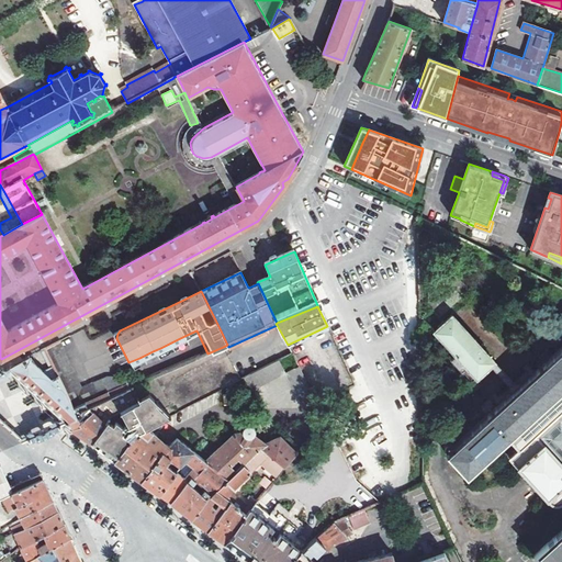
[(438,326),(434,329),(460,358),(456,362),(472,381),(491,363),(510,385),(498,395),(496,393),(491,397),(497,405),(446,452),(467,474),(508,437),(518,448),(509,456),(518,465),(518,467),(547,499),(548,498),(549,501),(550,503),(552,504),(554,504),(557,504),(559,504),(561,503),(561,501),(561,529),(534,555),(540,561),(541,561),(543,560),(544,561),(561,561),(561,347),(551,357),(547,352),(540,359),(544,363),(536,371),(528,363),(523,369),(525,371),(514,382),(451,313),(438,326)]
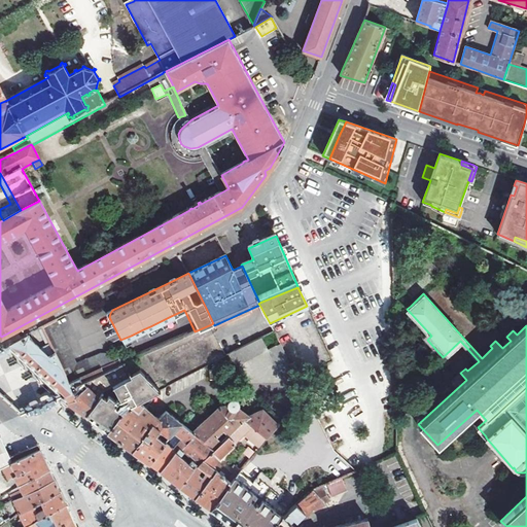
[(400,301),(407,309),(411,306),(405,297),(400,301)]
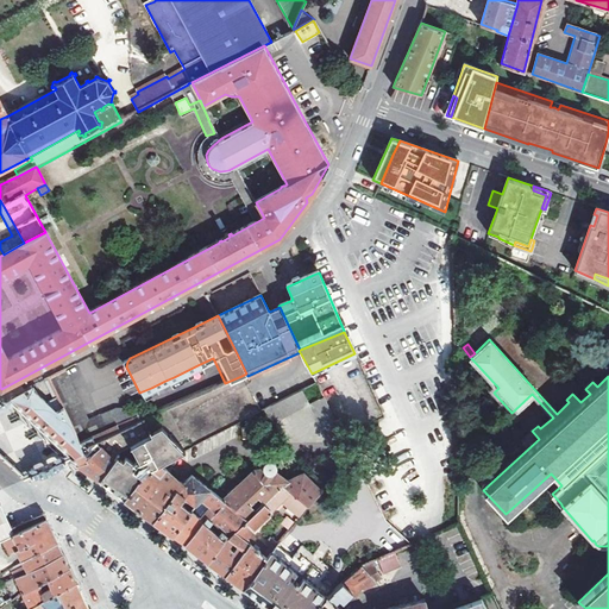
[(198,365),(174,377),(176,382),(199,370),(198,365)]
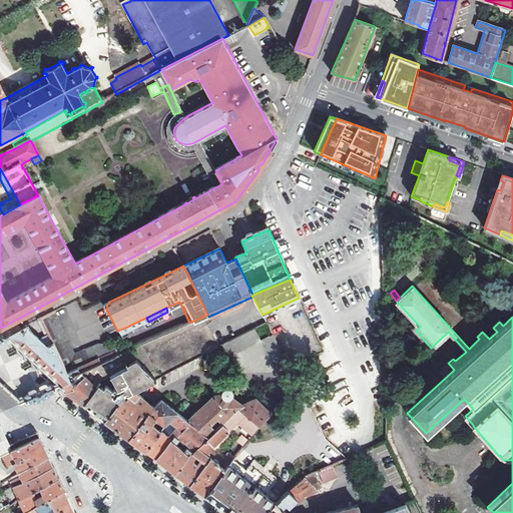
[(66,370),(77,365),(116,353),(113,347),(109,348),(107,343),(104,343),(98,345),(73,355),(54,312),(40,319),(46,330),(52,343),(53,343),(66,370)]
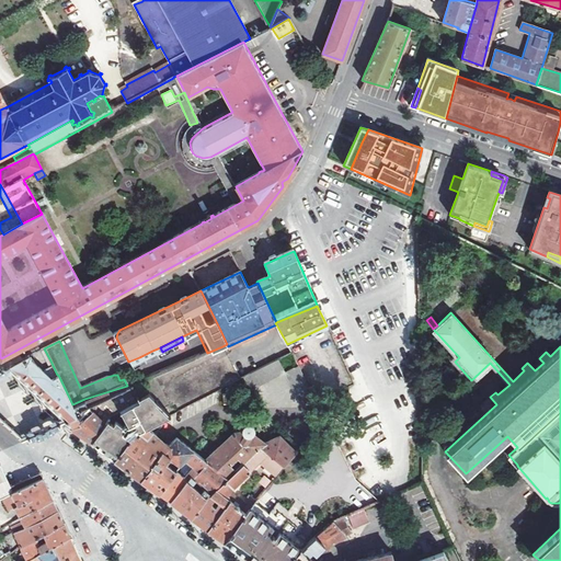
[(133,385),(139,399),(145,396),(171,415),(241,379),(226,347),(228,346),(227,344),(222,346),(207,353),(133,385)]
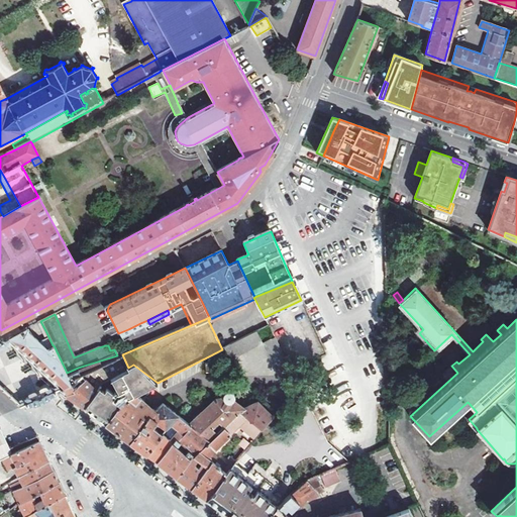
[(11,343),(61,389),(72,384),(83,379),(81,373),(78,368),(67,373),(54,345),(53,345),(46,332),(34,338),(29,333),(28,331),(26,328),(8,338),(11,343)]
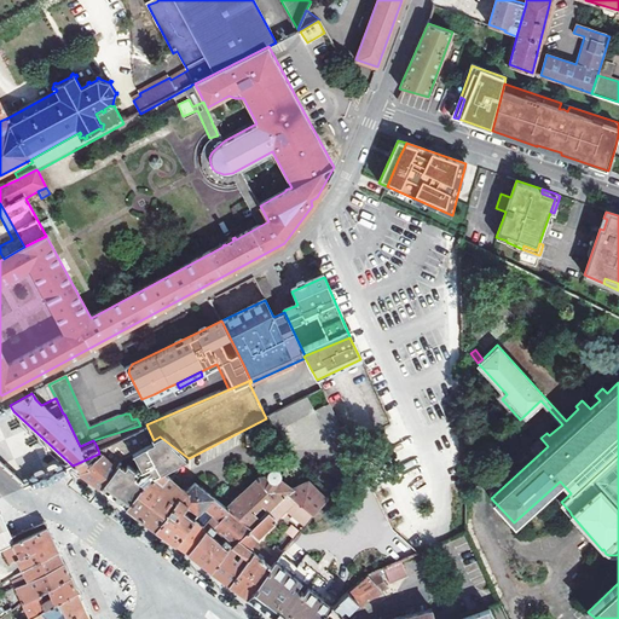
[(156,398),(154,394),(142,399),(144,404),(156,398)]
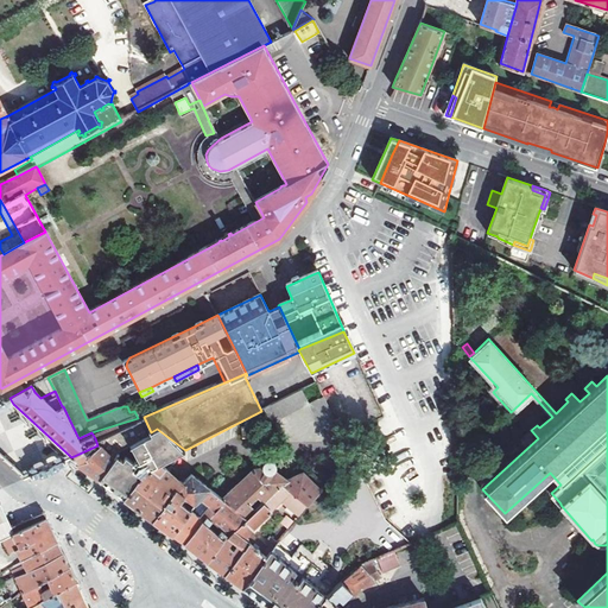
[(272,423),(310,404),(303,390),(265,409),(272,423)]
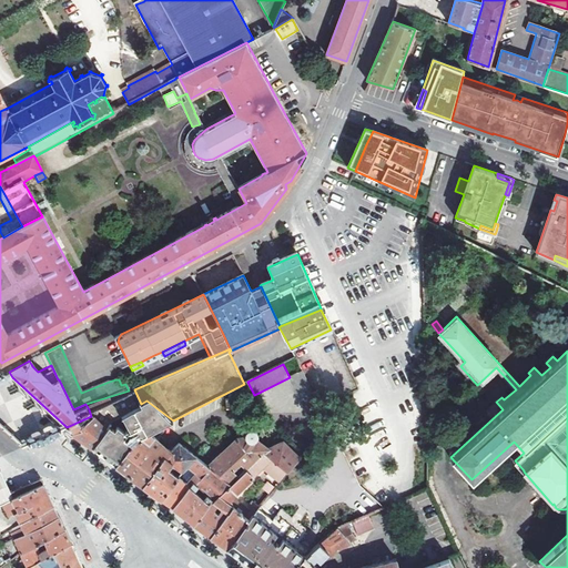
[(321,405),(303,371),(290,377),(307,411),(321,405)]
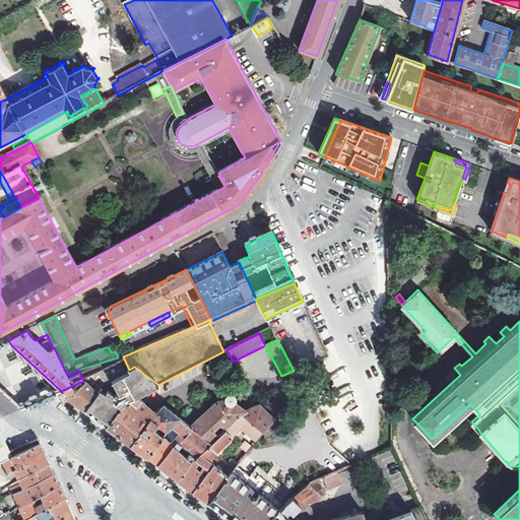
[(76,390),(68,395),(81,405),(84,408),(101,386),(112,380),(125,372),(129,370),(123,356),(81,375),(83,381),(72,386),(76,390)]
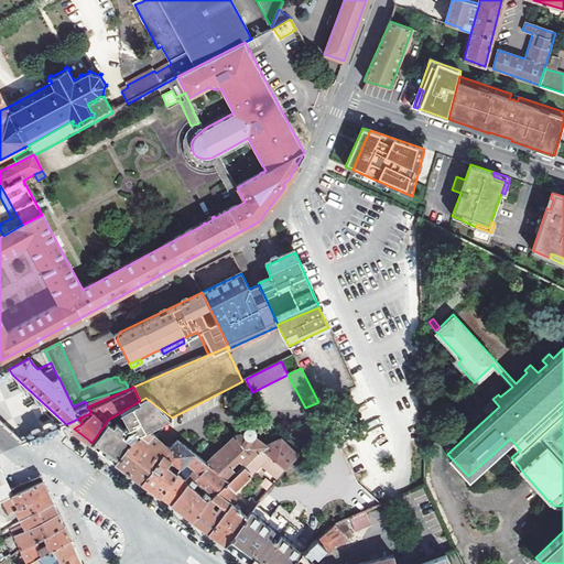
[(289,403),(289,397),(267,397),(267,410),(274,410),(274,399),(280,399),(280,409),(299,409),(299,403),(289,403)]
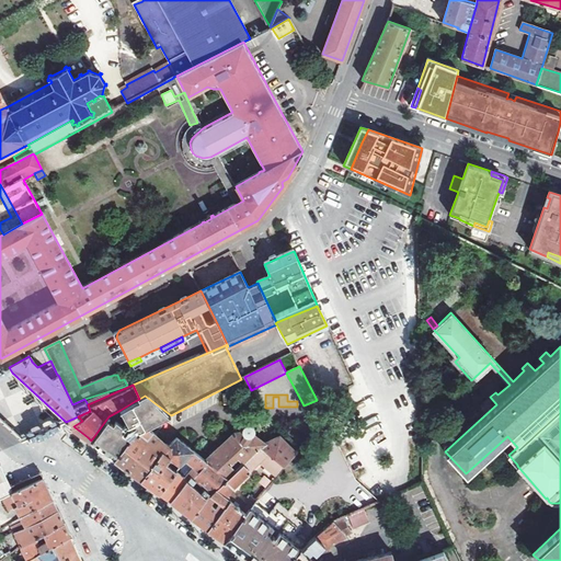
[(148,427),(171,415),(145,396),(139,399),(135,401),(121,410),(128,421),(124,424),(117,419),(115,421),(109,416),(91,441),(103,449),(114,458),(133,435),(148,427)]
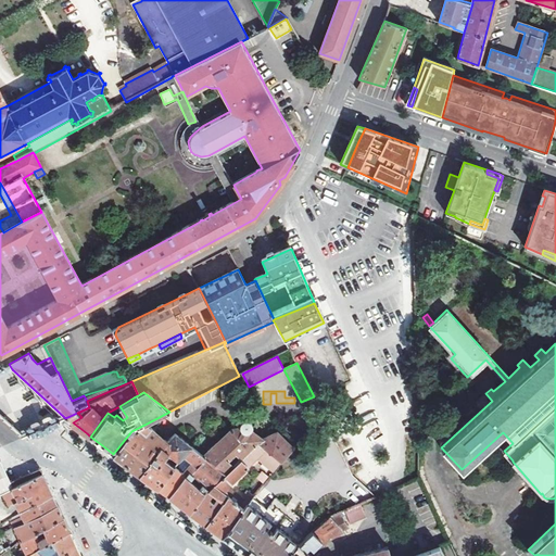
[(68,419),(73,422),(81,417),(77,413),(65,418),(68,419)]
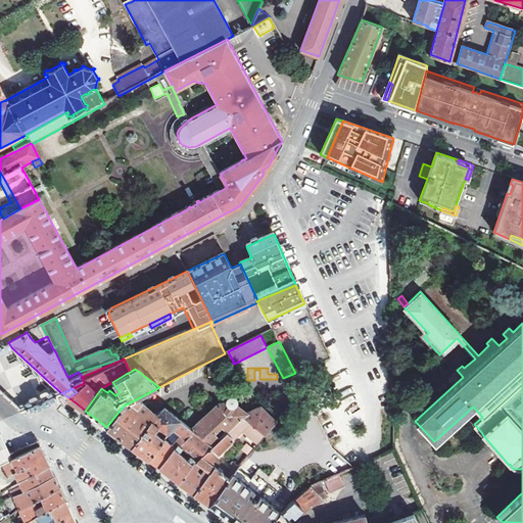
[(243,417),(267,435),(280,420),(260,406),(247,412),(236,405),(237,403),(237,402),(237,400),(237,399),(237,397),(236,396),(235,395),(234,394),(230,395),(229,395),(228,397),(227,398),(227,399),(227,400),(219,402),(191,428),(211,444),(243,417)]
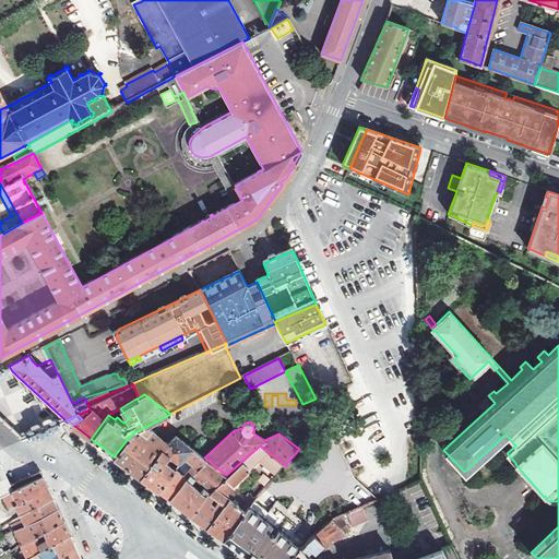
[(132,433),(114,456),(132,470),(141,476),(162,449),(181,463),(193,449),(177,436),(168,443),(147,426),(132,433)]
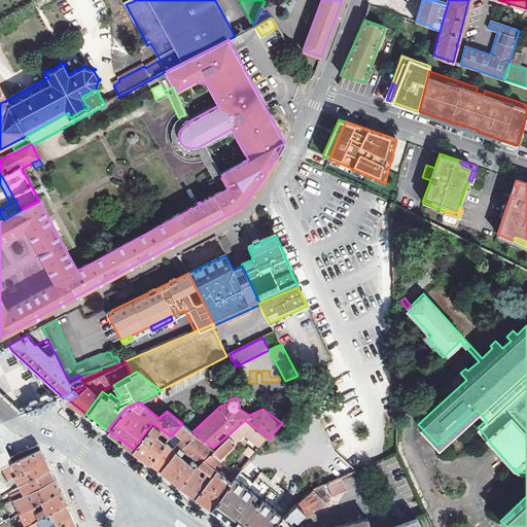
[(245,420),(213,448),(198,461),(213,475),(197,496),(199,498),(208,505),(211,507),(241,471),(257,452),(250,447),(231,470),(223,465),(219,470),(215,468),(217,464),(213,461),(244,432),(261,447),(269,438),(245,420)]
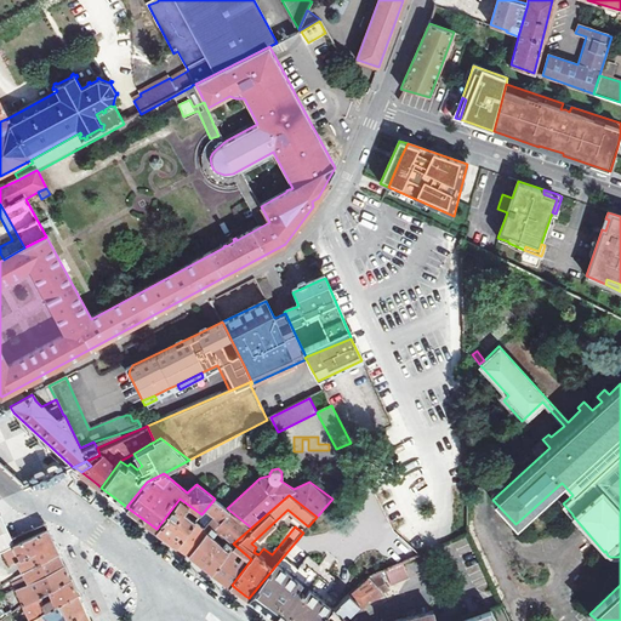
[(166,536),(176,543),(201,514),(180,499),(157,529),(166,536)]
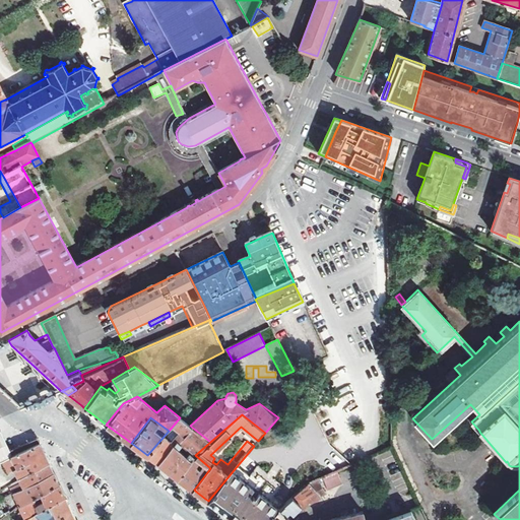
[(156,462),(158,464),(177,441),(181,444),(191,453),(195,455),(210,442),(190,426),(180,417),(169,431),(147,455),(156,462)]
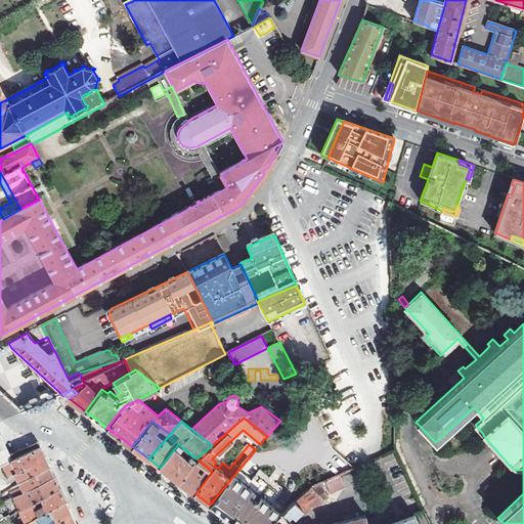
[(0,435),(0,449),(5,462),(10,460),(11,460),(9,454),(0,435)]
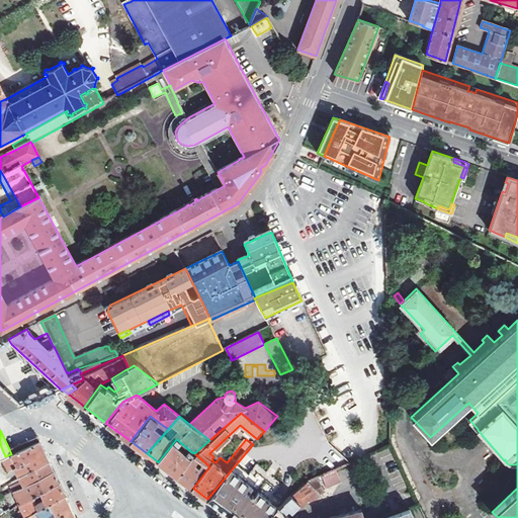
[(11,454),(39,441),(36,436),(9,449),(11,454)]
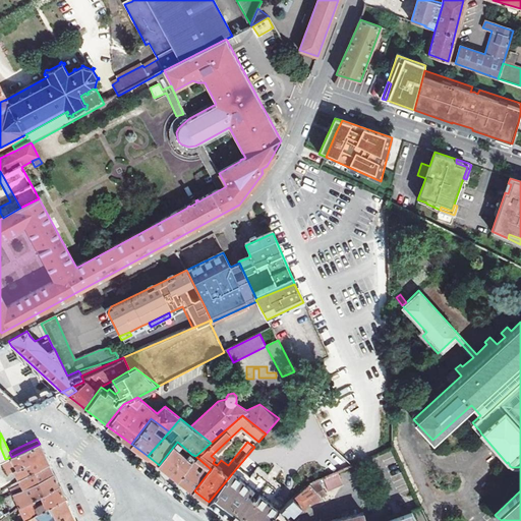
[(179,448),(181,445),(177,442),(159,465),(169,472),(175,476),(178,478),(195,456),(191,454),(189,456),(179,448)]
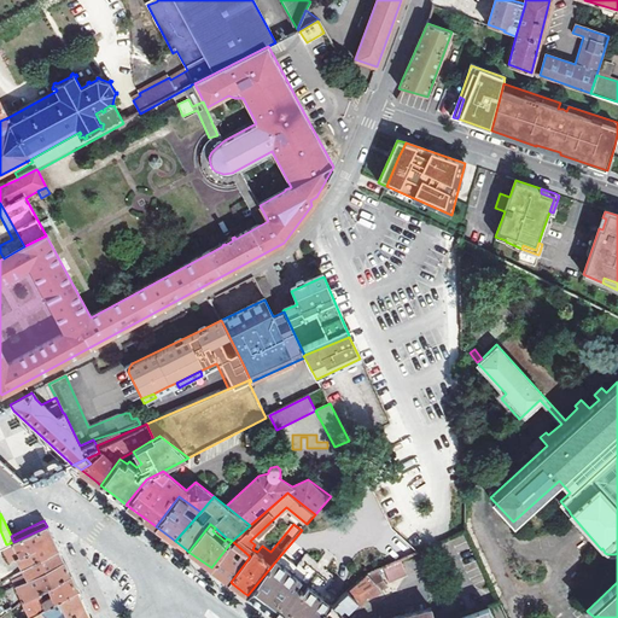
[(4,565),(5,564),(52,538),(50,532),(47,526),(13,542),(12,542),(17,552),(11,554),(12,555),(1,560),(4,565)]
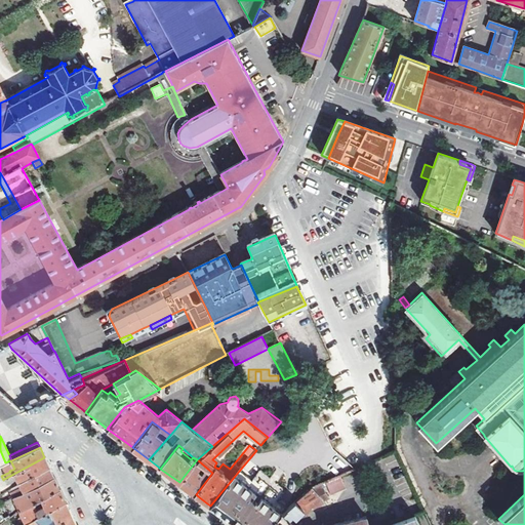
[(9,490),(49,468),(48,466),(44,457),(4,479),(9,490)]
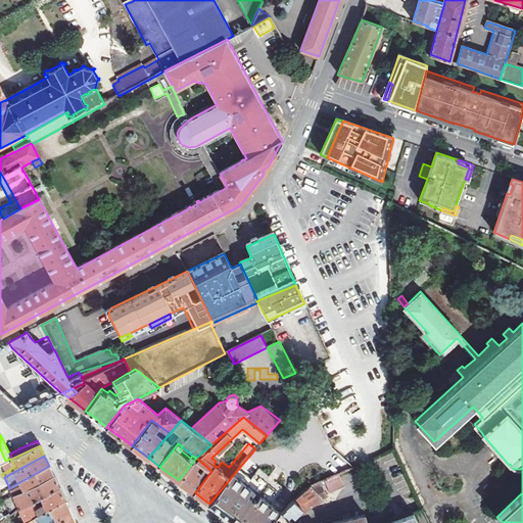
[(196,458),(179,480),(190,489),(192,491),(195,492),(211,471),(196,458)]
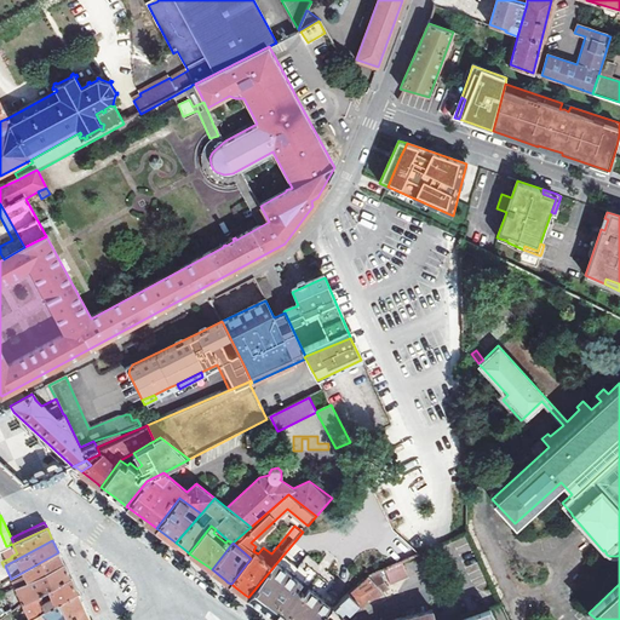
[(28,583),(63,564),(62,562),(61,560),(58,552),(11,579),(12,581),(24,575),(28,583)]
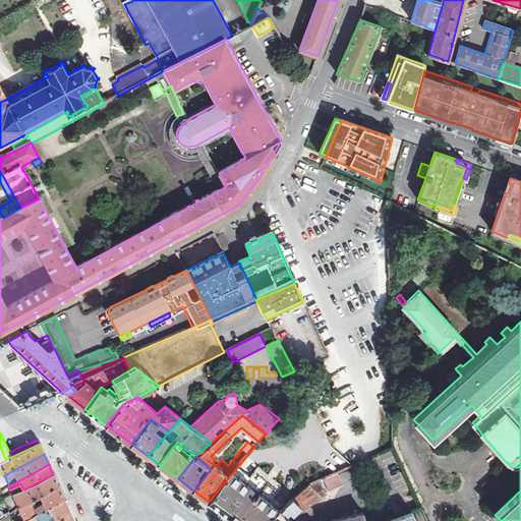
[(238,466),(209,502),(231,518),(234,520),(270,520),(280,510),(286,504),(277,497),(285,486),(276,478),(282,471),(275,465),(269,473),(258,465),(250,476),(238,466)]
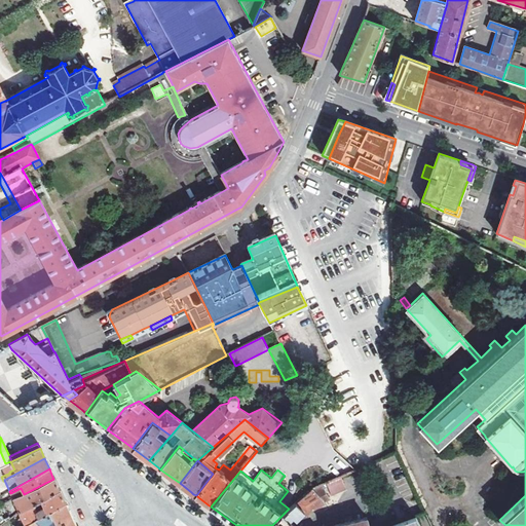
[(43,499),(60,491),(57,484),(54,481),(53,479),(24,494),(13,499),(21,511),(34,503),(43,499)]
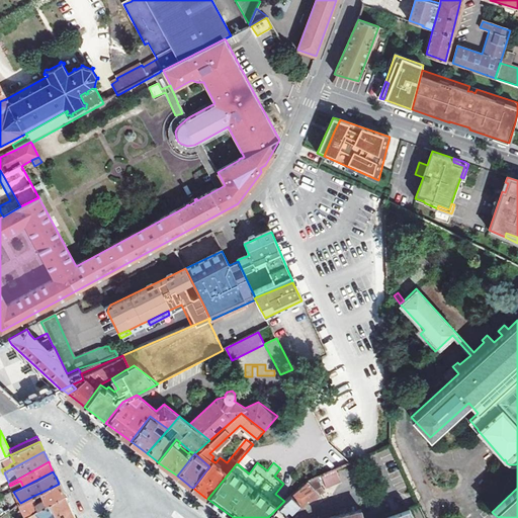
[(278,507),(268,517),(381,517),(389,515),(379,497),(358,506),(359,509),(326,517),(291,517),(289,515),(298,504),(303,506),(308,499),(310,500),(320,494),(319,492),(326,489),(320,475),(308,480),(284,501),(278,507)]
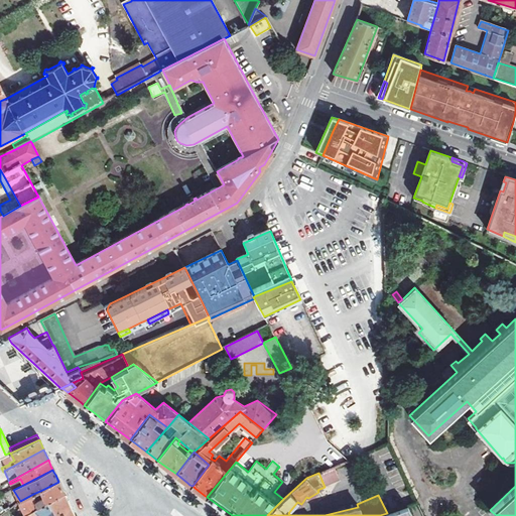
[(20,501),(24,514),(63,493),(59,484),(58,482),(42,490),(45,496),(37,501),(33,494),(20,501)]
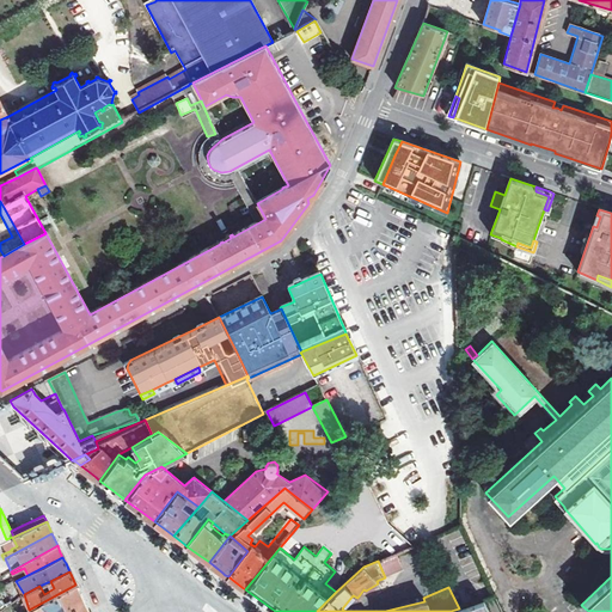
[(79,611),(86,609),(75,585),(29,610),(26,611),(79,611)]
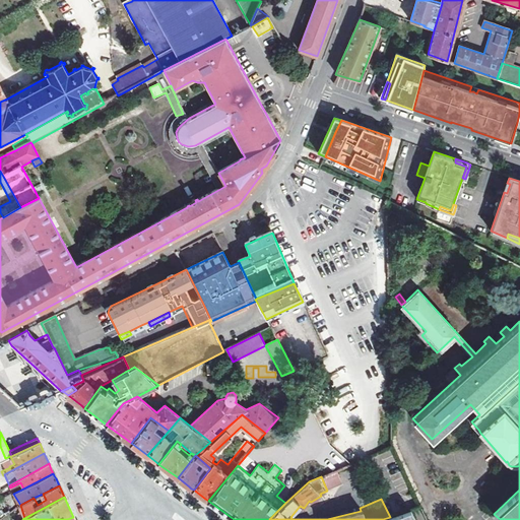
[(416,519),(410,508),(390,517),(383,519),(416,519)]
